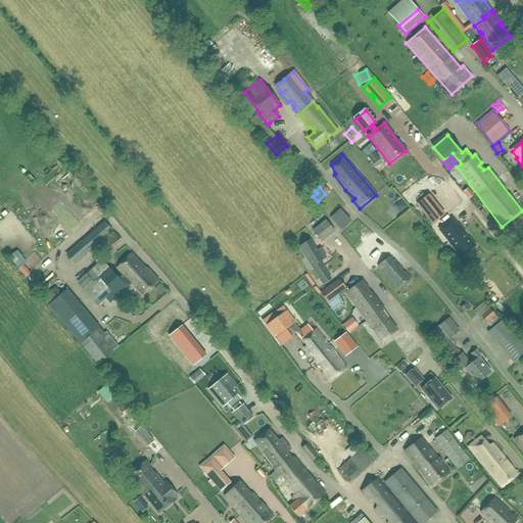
[(338,210),(328,220),(340,232),(349,223),(338,210)]
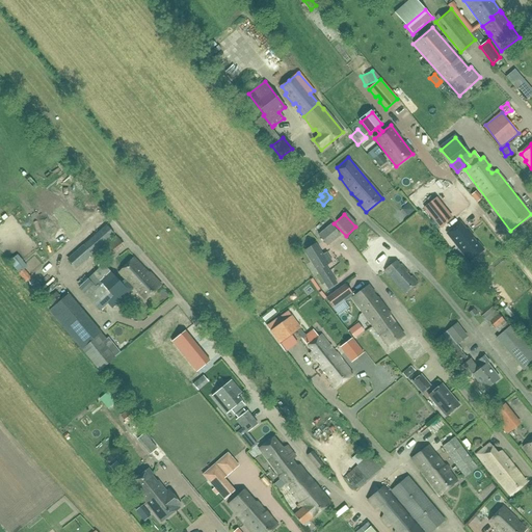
[(447,233),(469,262),(483,250),(478,243),(475,242),(472,238),(473,237),(467,229),(466,230),(460,222),(447,233)]
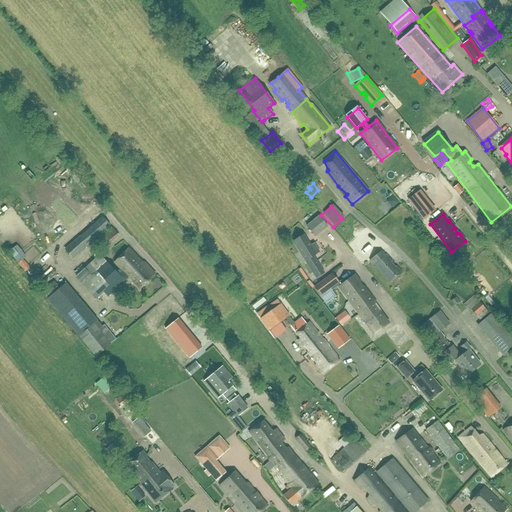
[(318,216),(306,226),(315,237),(327,227),(318,216)]
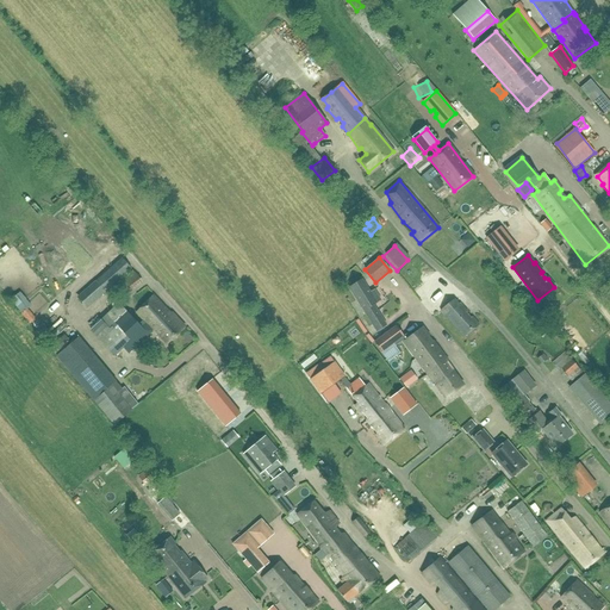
[(89,287),(91,288),(79,298),(88,310),(100,299),(98,297),(104,290),(105,292),(131,269),(123,259),(116,265),(109,271),(97,280),(89,287)]
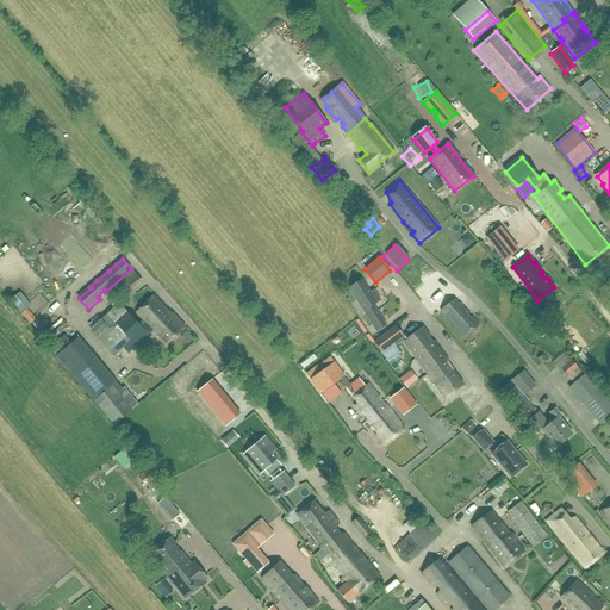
[(377,331),(386,325),(374,305),(377,303),(371,292),(362,280),(354,285),(349,288),(362,310),(377,331)]
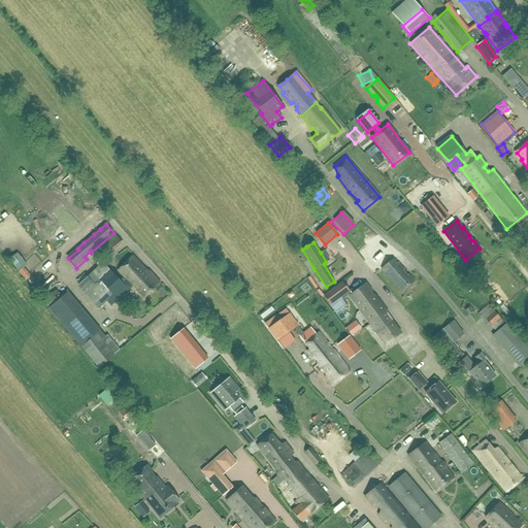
[(17,253),(9,260),(19,271),(24,268),(27,265),(17,253)]
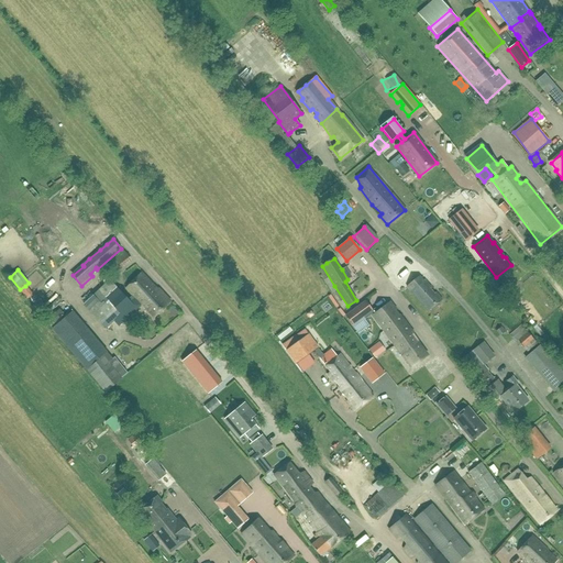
[(142,297),(154,287),(141,273),(125,288),(132,295),(134,297),(129,301),(109,279),(102,286),(85,304),(108,329),(113,322),(119,327),(141,306),(140,306),(139,304),(144,299),(142,297)]
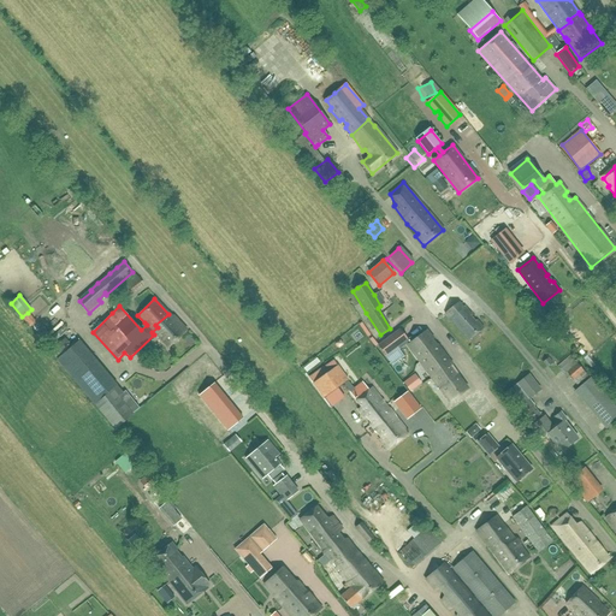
[(463,307),(458,302),(444,314),(469,341),(484,327),(477,320),(475,321),(471,317),(472,315),(465,306),(463,307)]
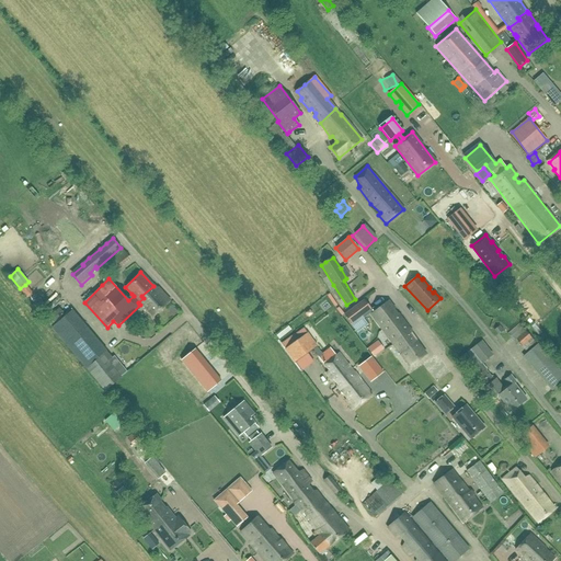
[(139,305),(140,305),(144,308),(145,307),(152,317),(170,301),(158,288),(157,289),(153,286),(141,296),(144,298),(138,302),(139,305)]
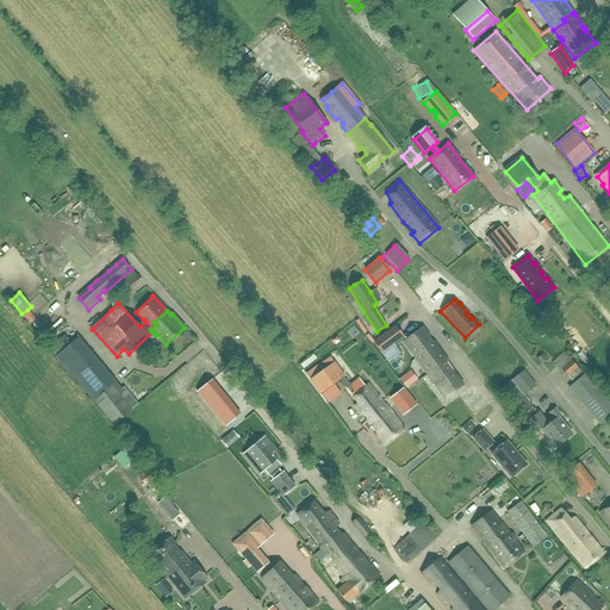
[(398,342),(404,337),(396,327),(374,342),(383,353),(398,342)]
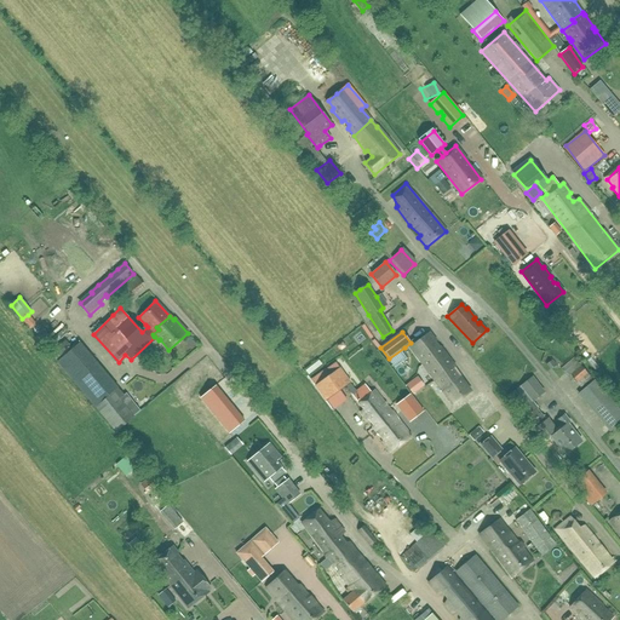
[(454,366),(431,334),(411,348),(434,380),(454,366)]
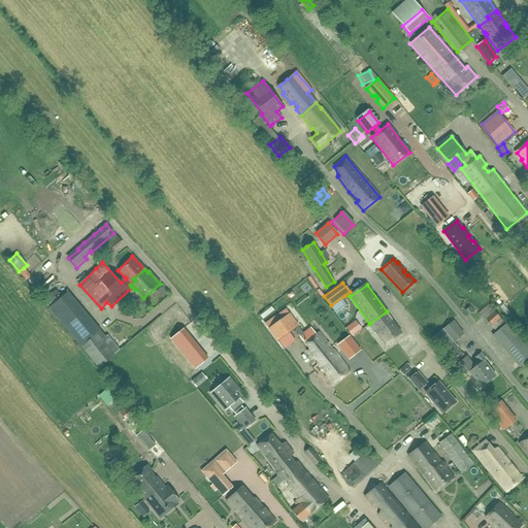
[(79,304),(79,305),(69,293),(50,309),(64,327),(65,327),(98,368),(114,356),(102,339),(105,337),(100,331),(94,324),(84,310),(79,304)]
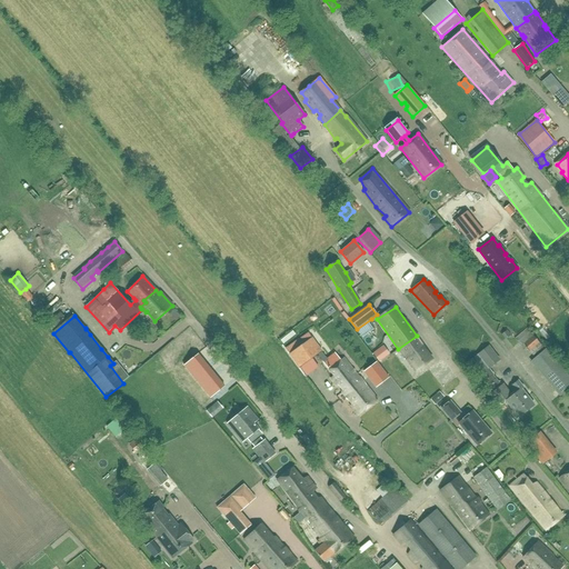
[(526,348),(535,359),(542,352),(545,350),(527,328),(513,339),(522,349),(526,348)]
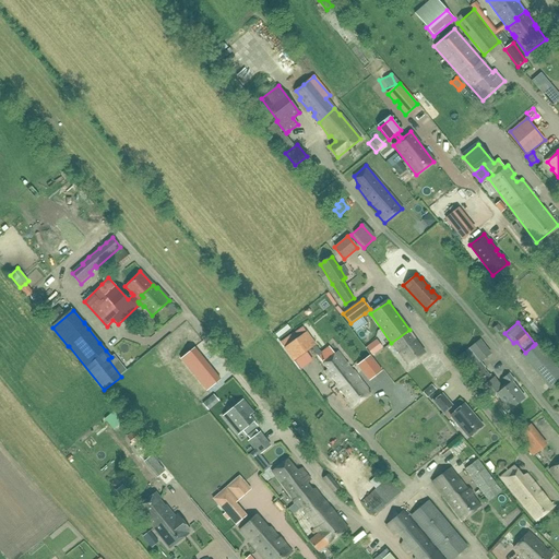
[(299,337),(284,348),(288,354),(293,359),(310,347),(313,344),(314,344),(306,333),(302,328),(295,332),(299,337)]
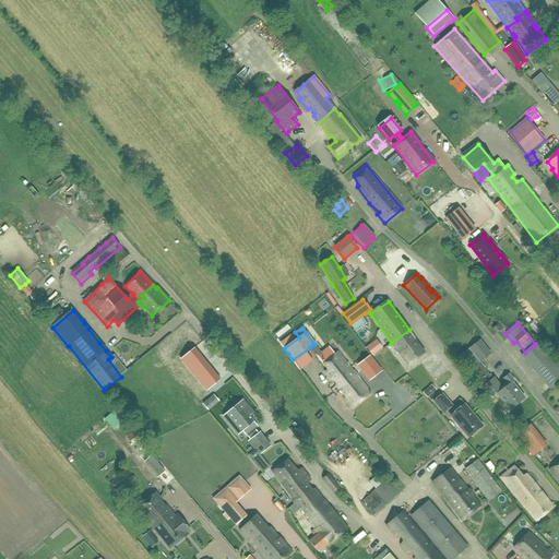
[(409,330),(391,343),(399,354),(400,353),(408,365),(425,354),(408,332),(411,331),(409,330)]
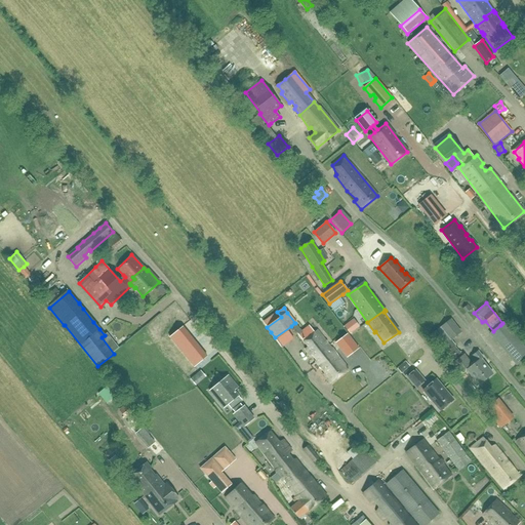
[(350,334),(358,328),(352,320),(344,326),(350,334)]
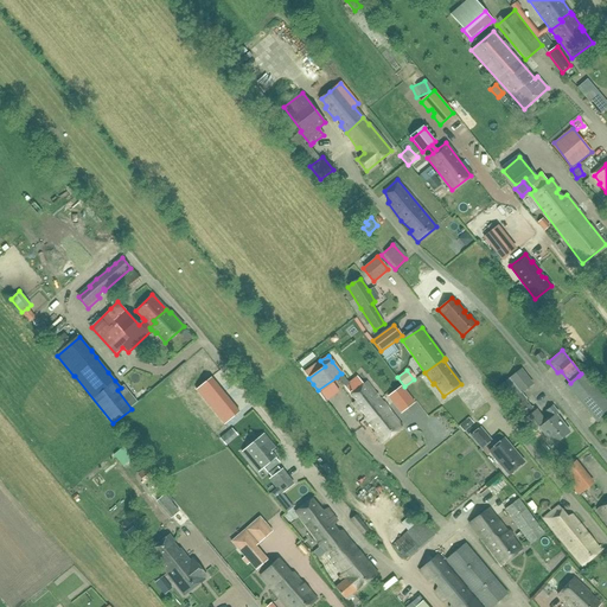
[(513,409),(525,400),(522,394),(532,384),(522,370),(498,389),(513,409)]
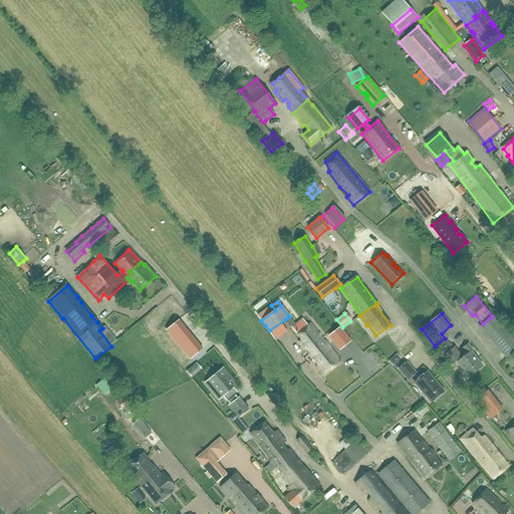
[(513,349),(513,341),(493,316),(492,316),(490,318),(483,324),(480,326),(505,357),(513,349)]
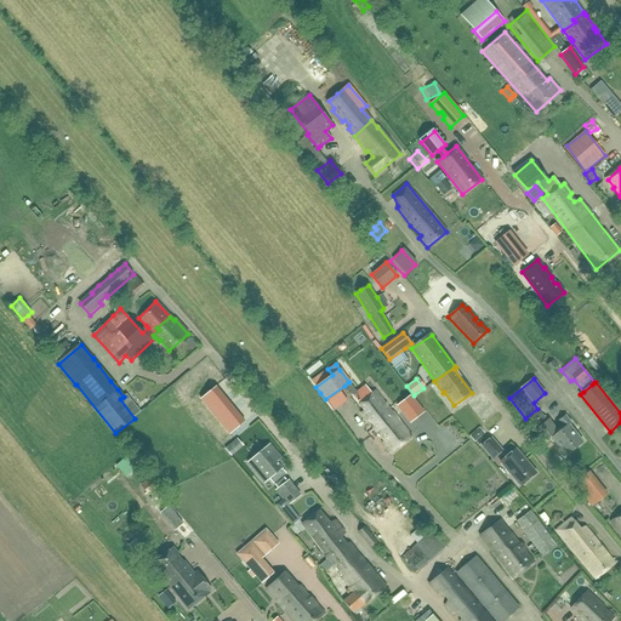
[(217,385),(203,397),(232,432),(246,420),(217,385)]
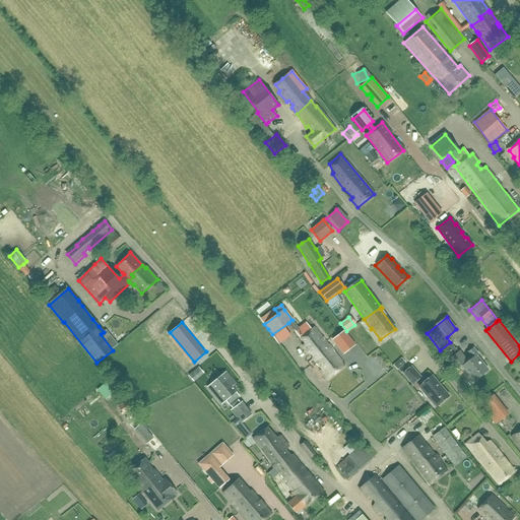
[(302,346),(312,359),(328,346),(314,328),(312,329),(306,322),(295,331),(301,338),(305,343),(302,346)]
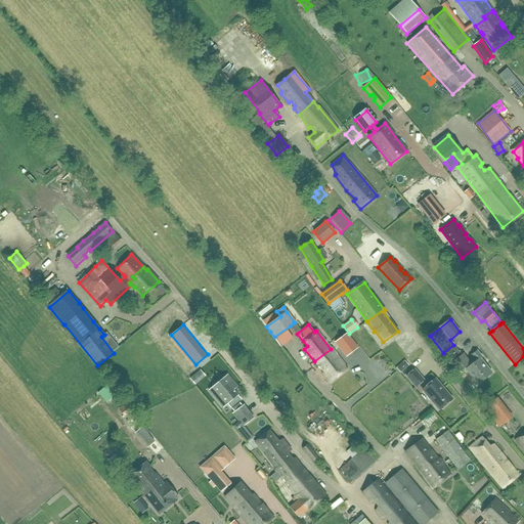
[(343,353),(355,344),(346,333),(336,341),(339,345),(338,346),(343,353)]
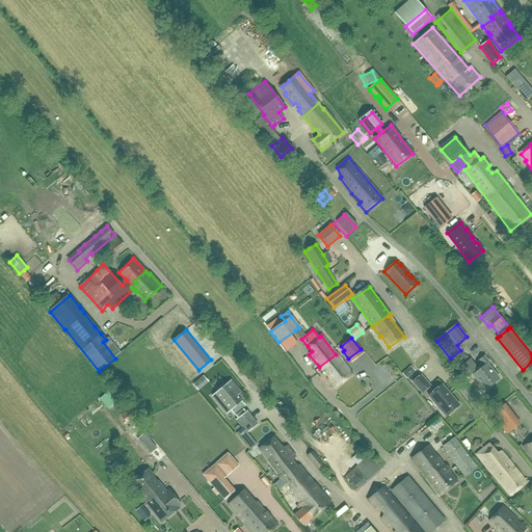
[(460,350),(450,358),(457,368),(466,378),(472,374),(484,390),(499,378),(487,364),(489,363),(484,356),(478,361),(483,367),(479,370),(471,358),(468,361),(460,351),(461,350),(460,350)]
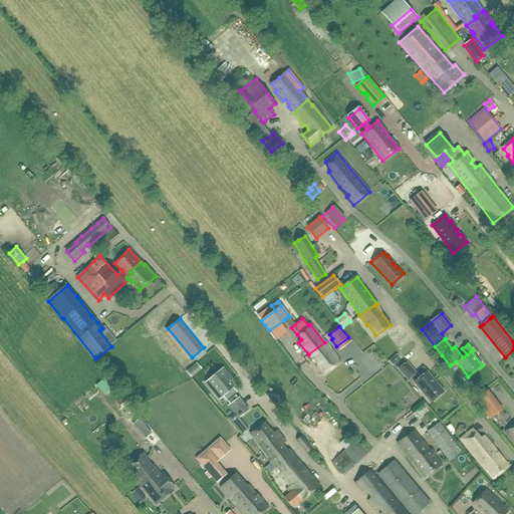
[(308,354),(317,365),(316,366),(323,375),(341,361),(328,346),(329,346),(325,341),(324,342),(308,354)]
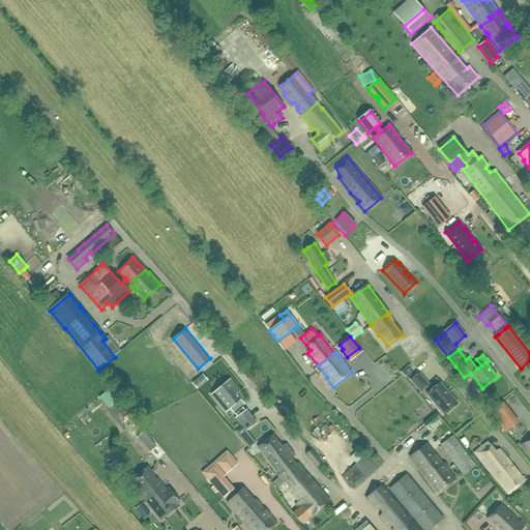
[(417,374),(417,375),(411,381),(420,393),(429,383),(419,373),(417,374)]
